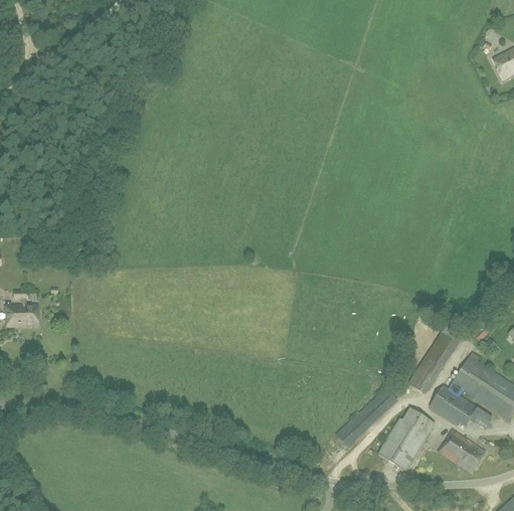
[(513,44),(492,56),(500,72),(513,65),(513,44)]
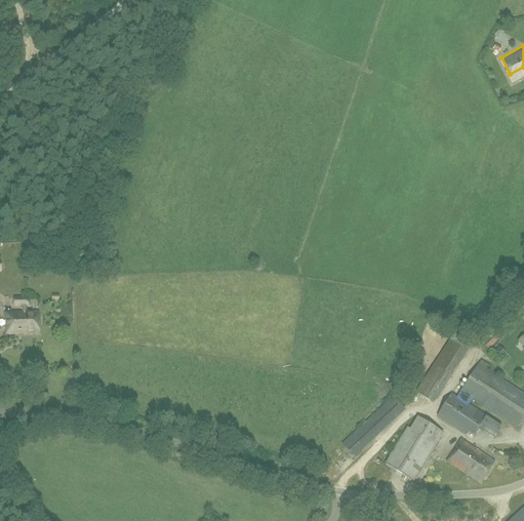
[(21,304),(21,307),(21,310),(5,311),(5,320),(6,320),(6,326),(6,332),(40,331),(39,310),(27,310),(27,304),(28,304),(28,293),(12,293),(13,305),(21,304)]
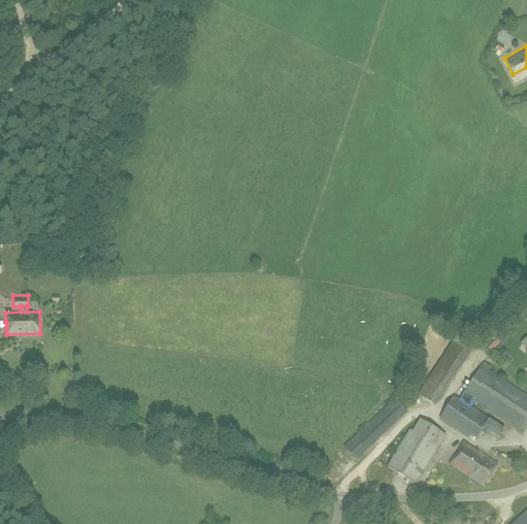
[(475,434),(482,424),(488,415),(469,402),(473,397),(522,429),(526,421),(526,393),(481,362),(459,395),(454,392),(438,414),(466,432),(468,429),(475,434)]
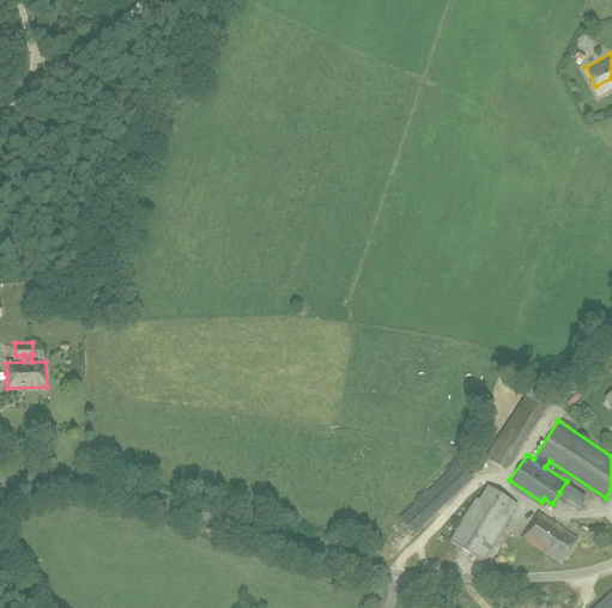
[(525,436),(504,423),(484,454),(502,464),(506,457),(509,460),(525,436)]
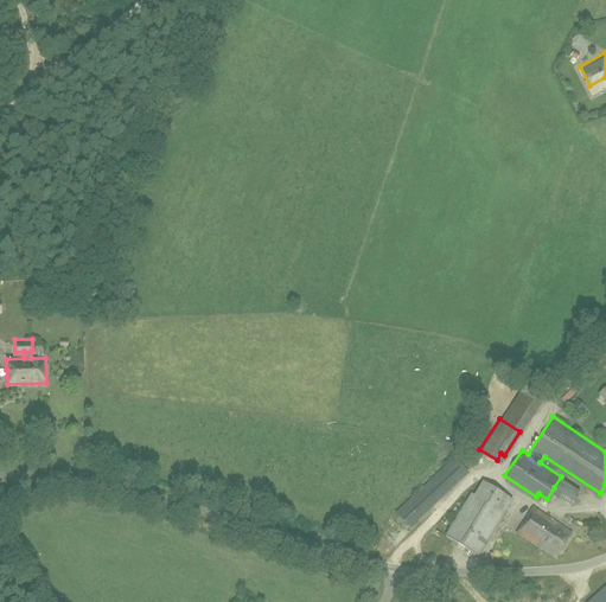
[(453,454),(395,510),(408,523),(466,467),(453,454)]
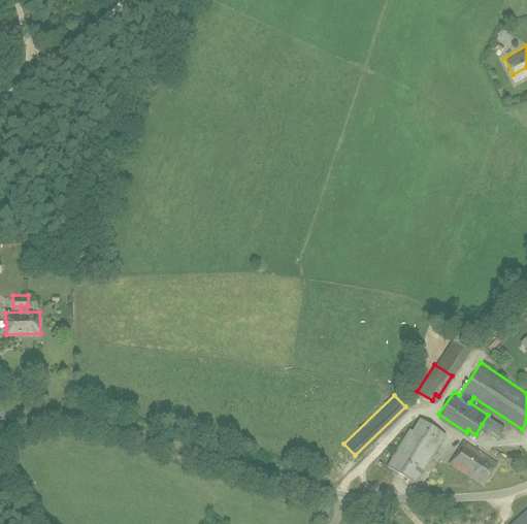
[(488,415),(482,424),(480,427),(496,437),(503,425),(488,415)]
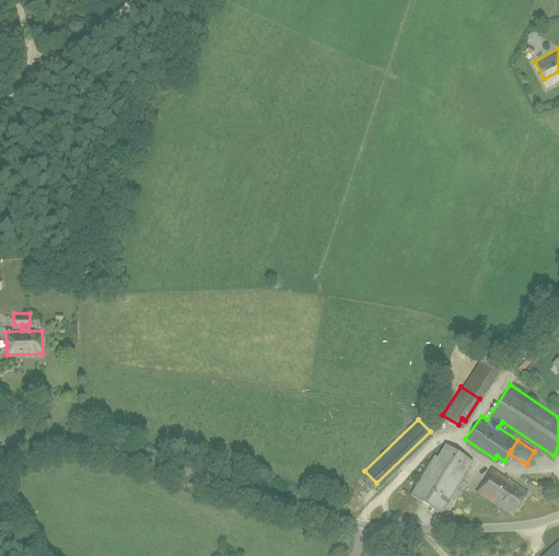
[(437,454),(434,452),(410,491),(439,509),(472,458),(444,441),(437,454)]
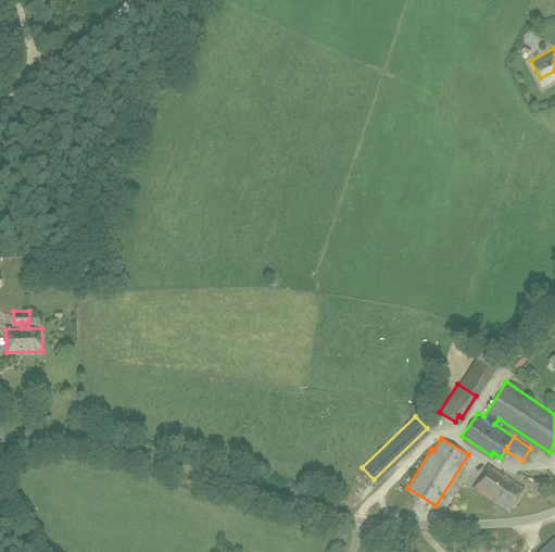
[(508,509),(524,485),(488,462),(481,471),(486,473),(482,478),(478,476),(472,485),(508,509)]
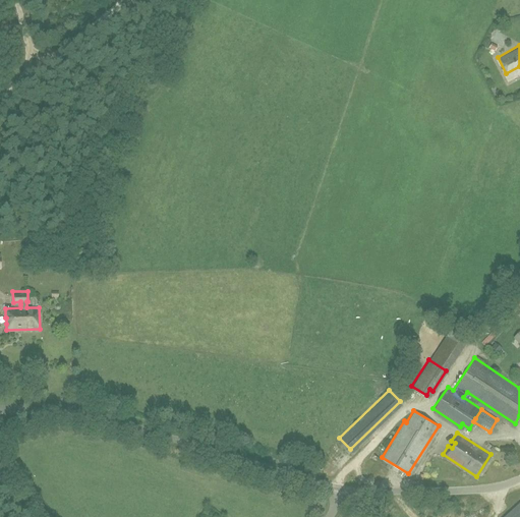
[(344,448),(333,458),(340,466),(351,456),(344,448)]
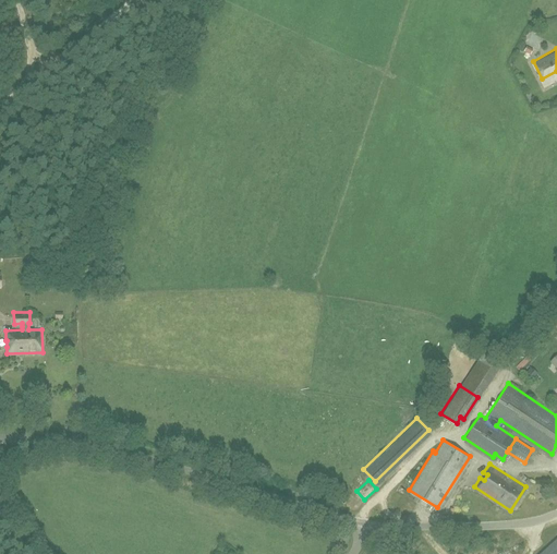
[(556,553),(556,536),(536,553),(556,553)]
